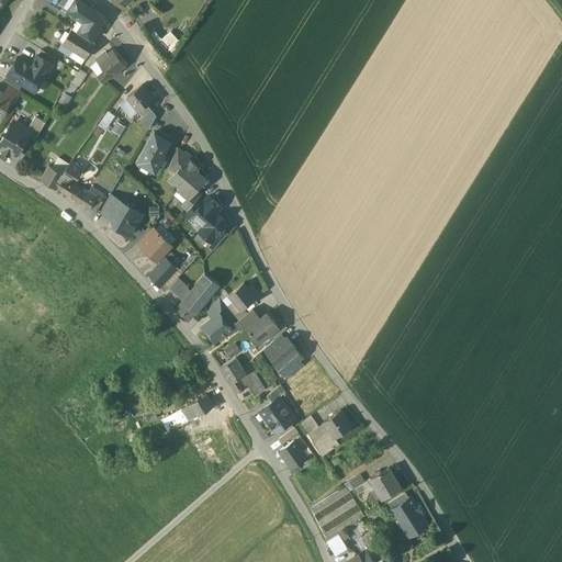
[(68,0),(64,8),(69,11),(76,0),(68,0)]
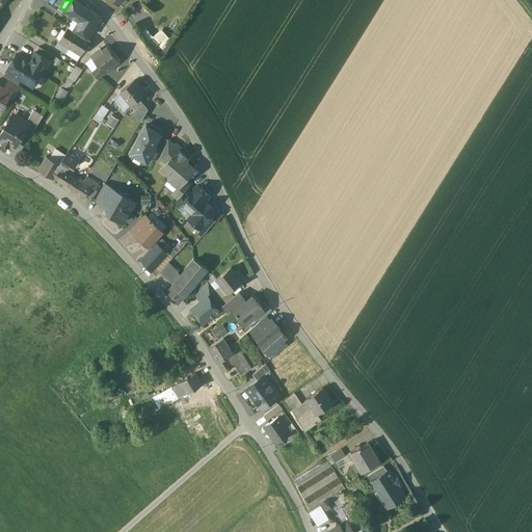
[(81,20),(74,30),(86,38),(98,20),(90,16),(92,12),(73,0),(72,0),(65,10),(81,20)]
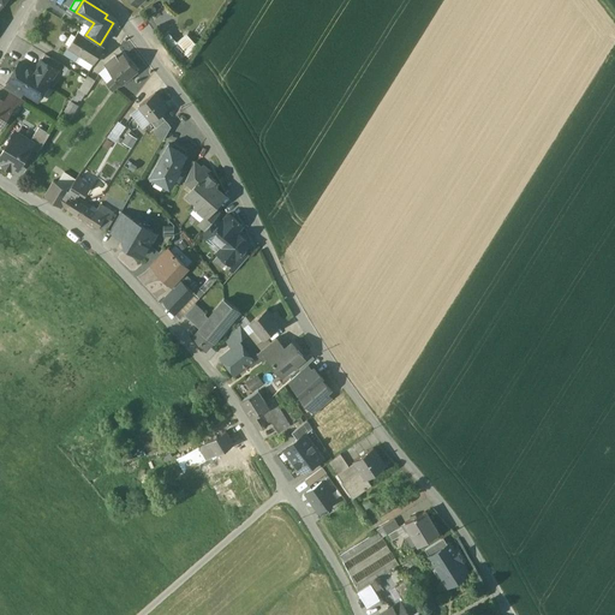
[(96,42),(89,37),(85,35),(78,31),(76,36),(70,46),(69,48),(79,54),(89,60),(94,64),(105,47),(100,45),(96,42)]
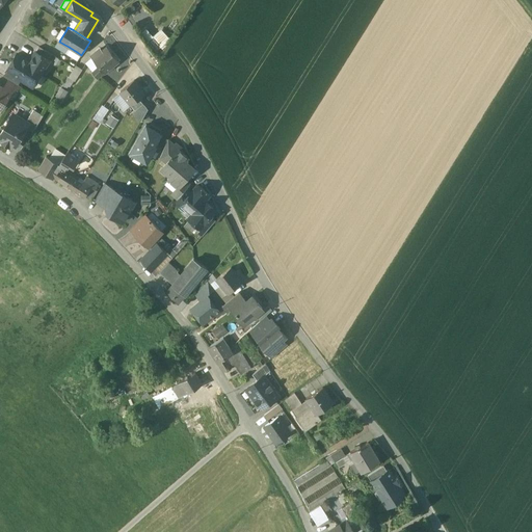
[(60,40),(65,31),(61,29),(57,37),(60,40)]
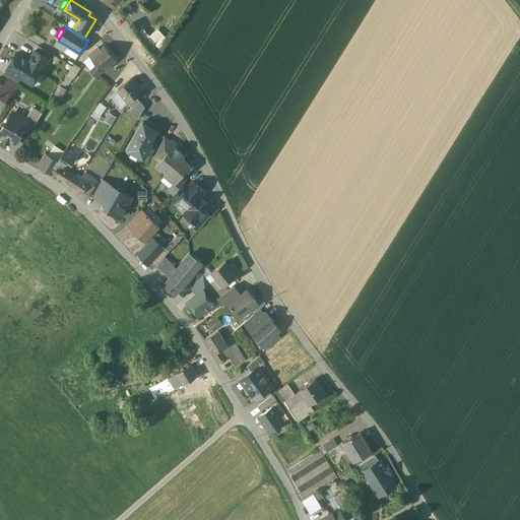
[(159,36),(153,28),(147,35),(153,41),(159,36)]
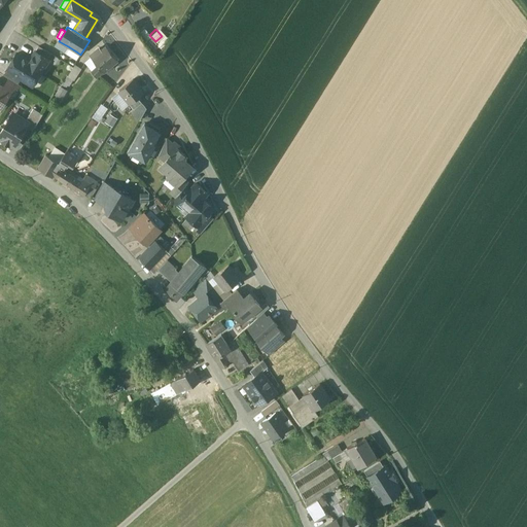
[(68,46),(59,41),(56,47),(65,53),(68,46)]
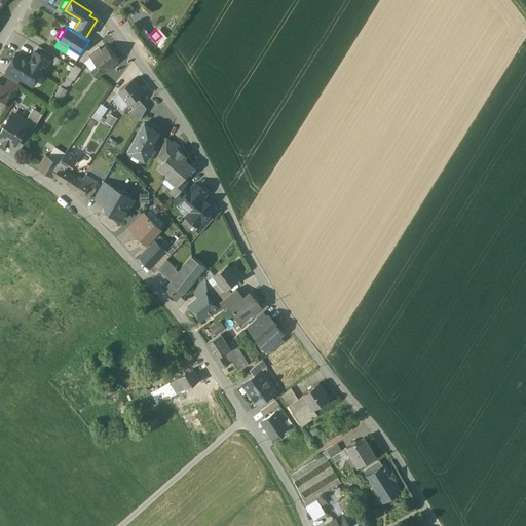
[(50,53),(38,46),(35,51),(47,59),(50,53)]
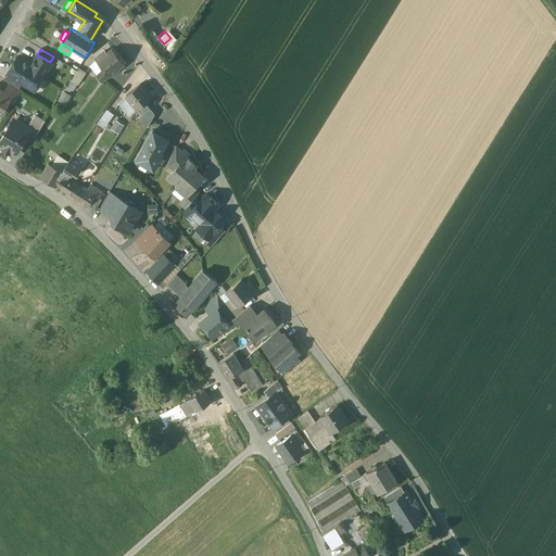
[(112,50),(105,54),(103,52),(96,59),(97,60),(104,68),(109,75),(110,76),(124,63),(112,50)]
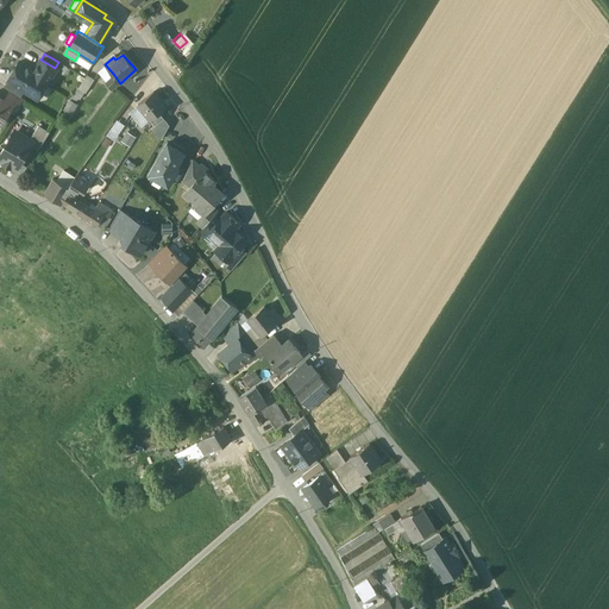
[(41,60),(33,70),(19,61),(7,81),(8,81),(24,90),(26,86),(41,95),(57,69),(55,68),(41,60)]
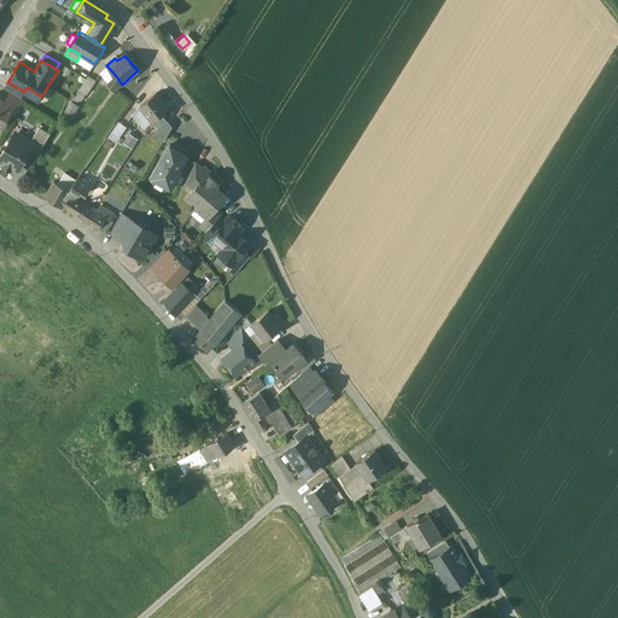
[(94,64),(89,60),(85,69),(89,71),(94,64)]
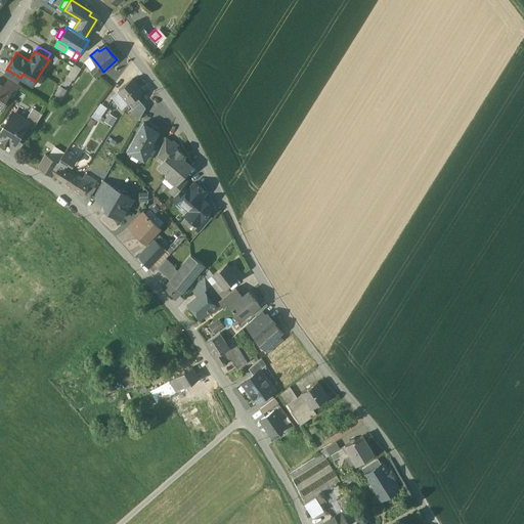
[(98,64),(91,56),(85,62),(86,63),(91,71),(98,64)]
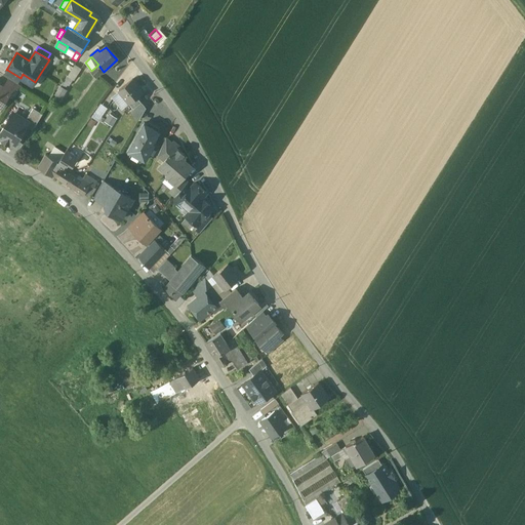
[(74,65),(67,76),(73,80),(74,81),(81,69),(74,65)]
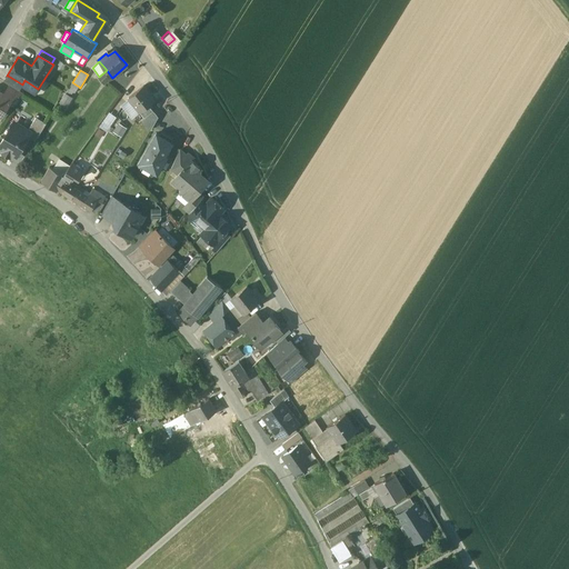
[(107,70),(99,77),(105,82),(111,77),(107,70)]
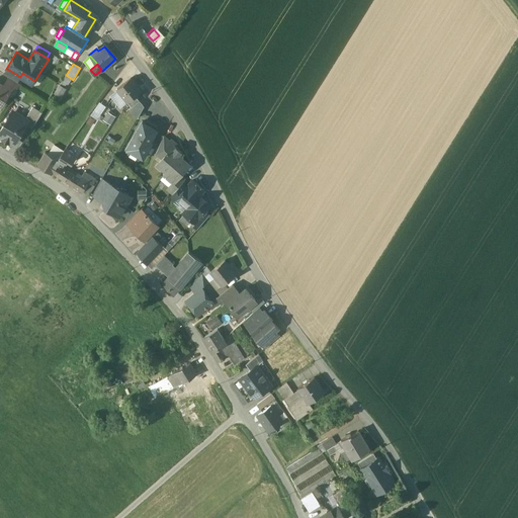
[(20,77),(7,69),(3,74),(9,78),(17,82),(20,77)]
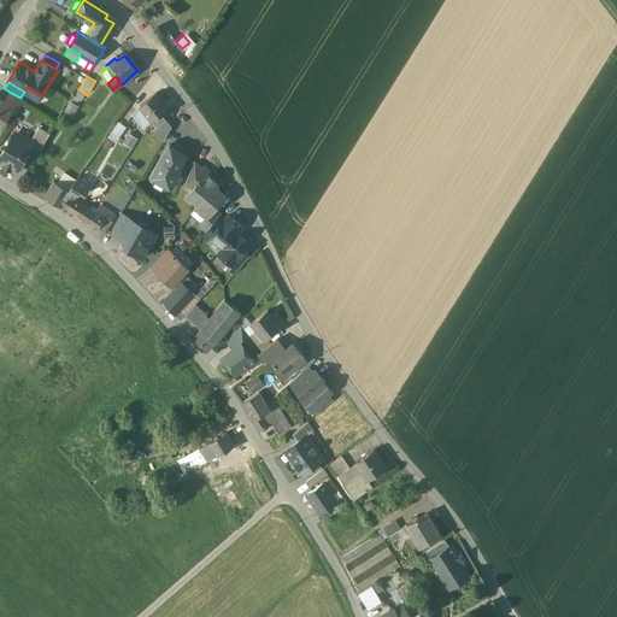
[(86,94),(78,89),(70,101),(75,104),(77,100),(81,101),(86,94)]
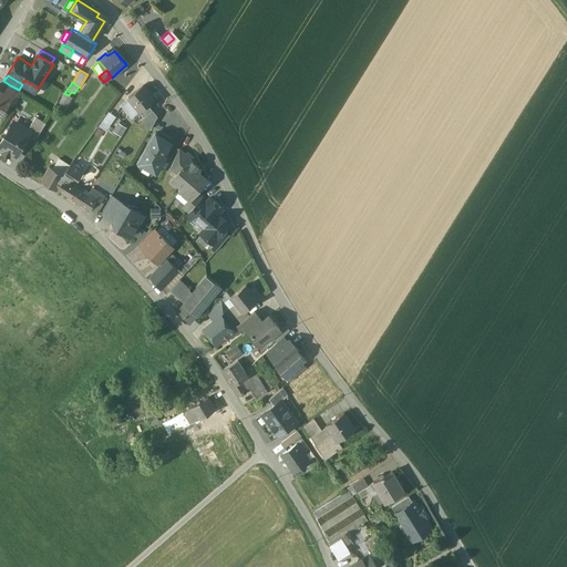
[(19,90),(10,85),(4,94),(6,94),(6,95),(11,99),(10,101),(10,102),(16,105),(23,93),(19,90)]
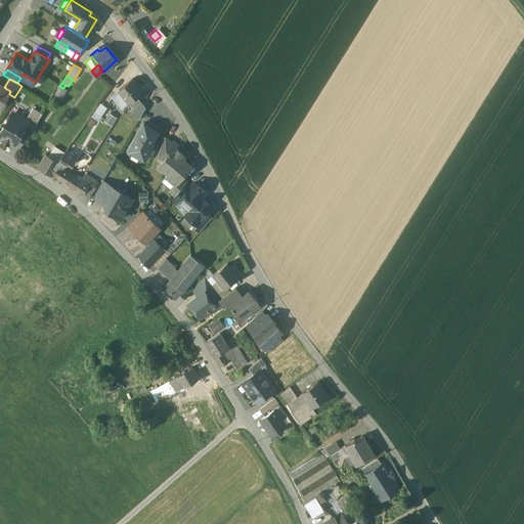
[(132,80),(119,91),(120,91),(130,103),(137,97),(143,93),(132,80)]
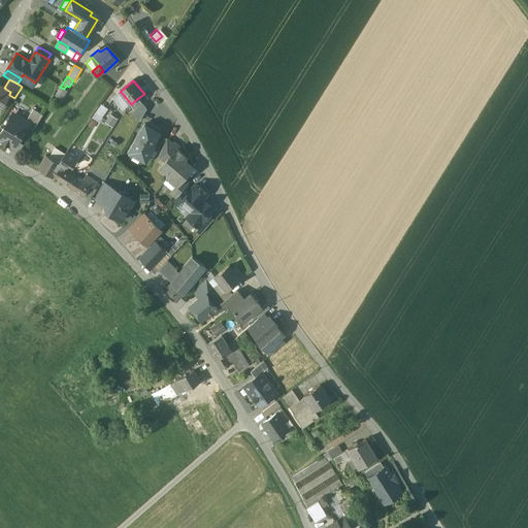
[(4,88),(0,85),(0,109),(9,95),(9,94),(10,92),(5,89),(5,88),(4,88)]
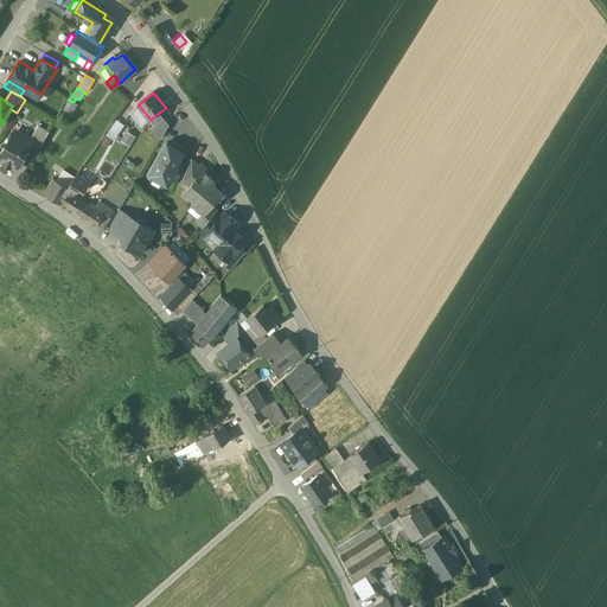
[(77,107),(69,101),(63,110),(71,115),(77,107)]
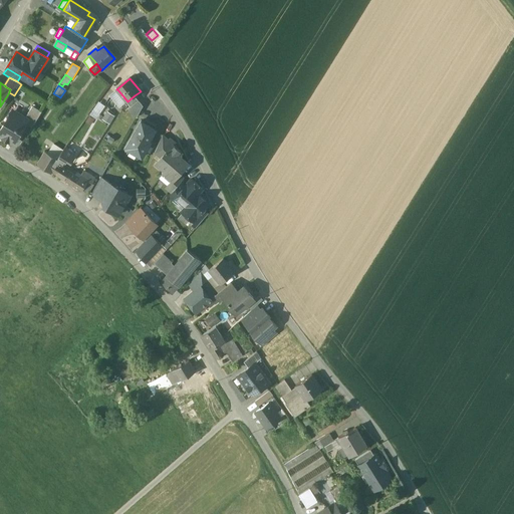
[(127,101),(117,89),(110,95),(120,106),(127,101)]
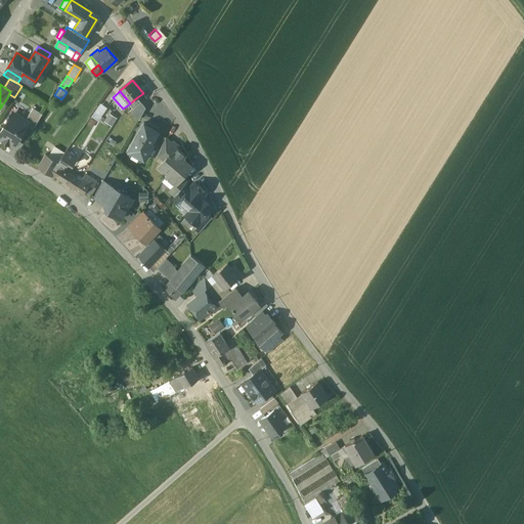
[(137,97),(130,103),(134,110),(132,112),(138,120),(145,107),(137,97)]
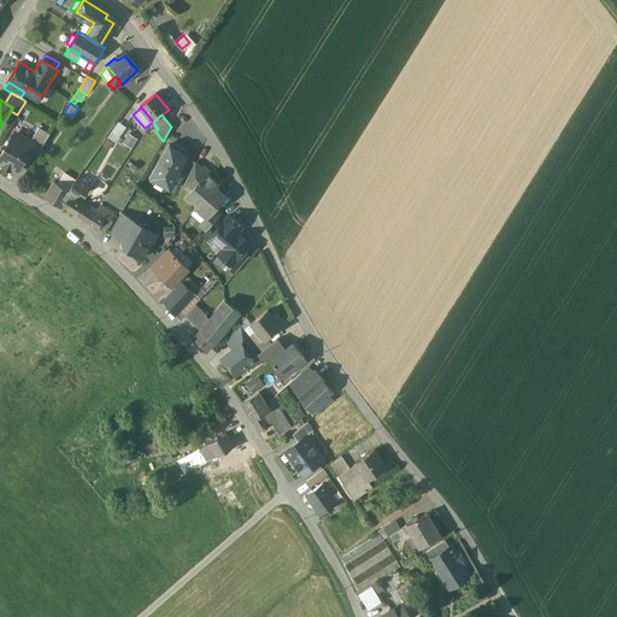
[(117,141),(124,124),(117,122),(110,139),(117,141)]
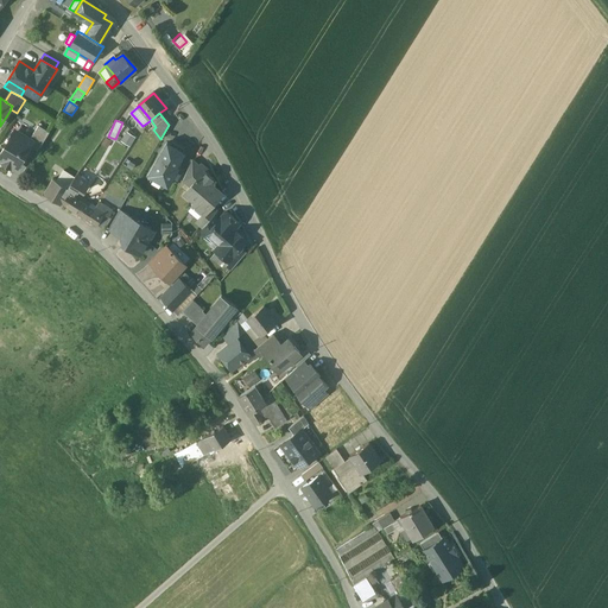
[(49,132),(38,125),(30,139),(33,141),(31,145),(38,150),(49,132)]
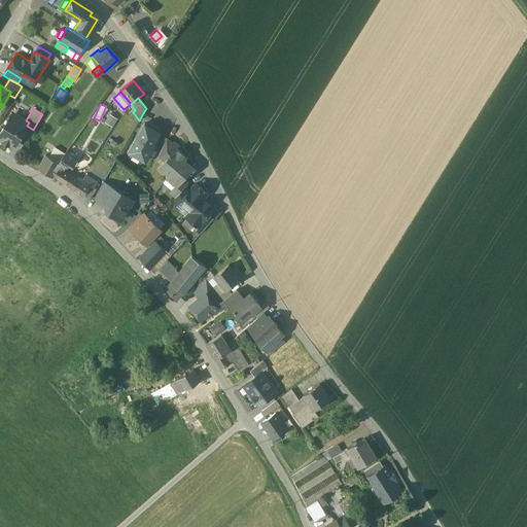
[(26,120),(12,112),(0,133),(0,137),(14,146),(27,126),(29,123),(26,120)]
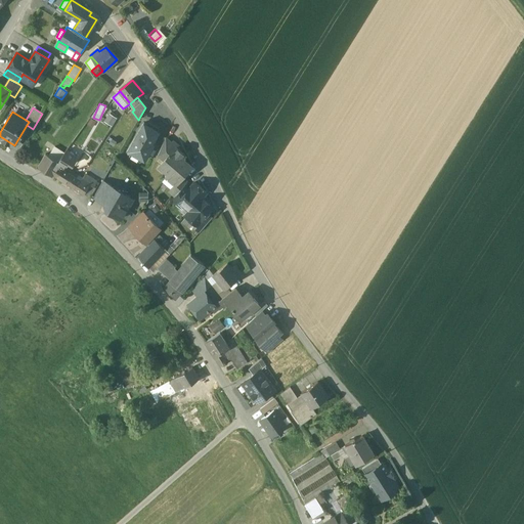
[(111,113),(105,120),(113,125),(118,118),(111,113)]
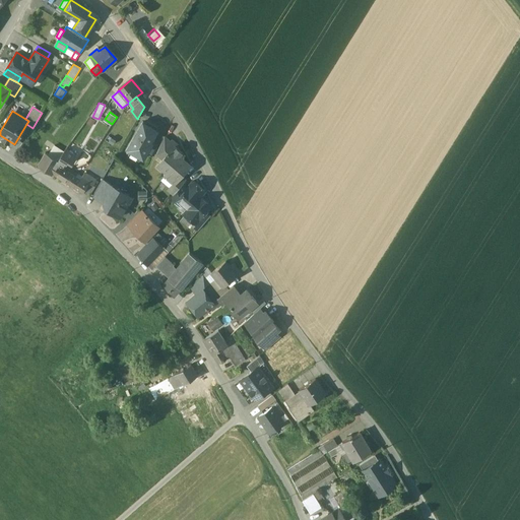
[(158,130),(143,121),(127,149),(143,159),(150,147),(150,146),(152,142),(151,141),(158,130)]
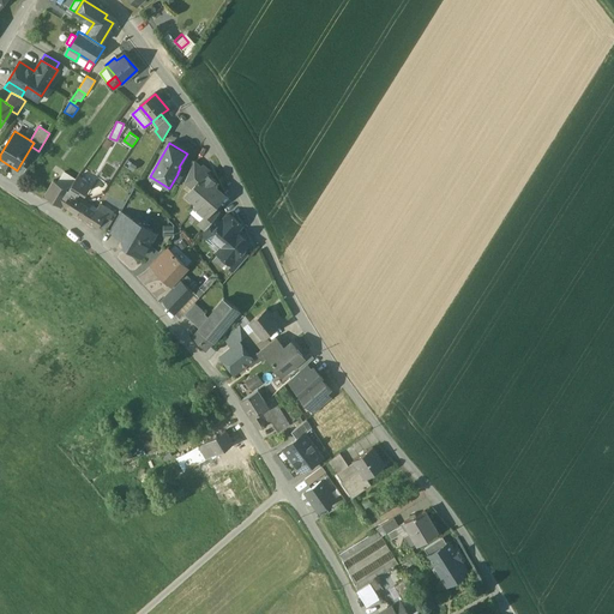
[(202,168),(193,161),(185,181),(193,187),(206,173),(208,174),(209,170),(204,166),(202,168)]
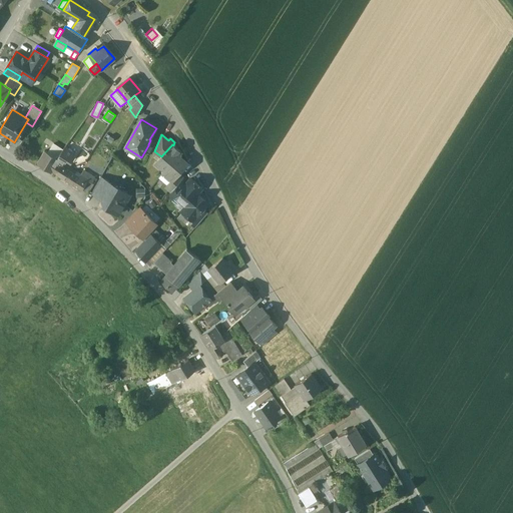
[(63,149),(53,143),(47,152),(57,158),(63,149)]
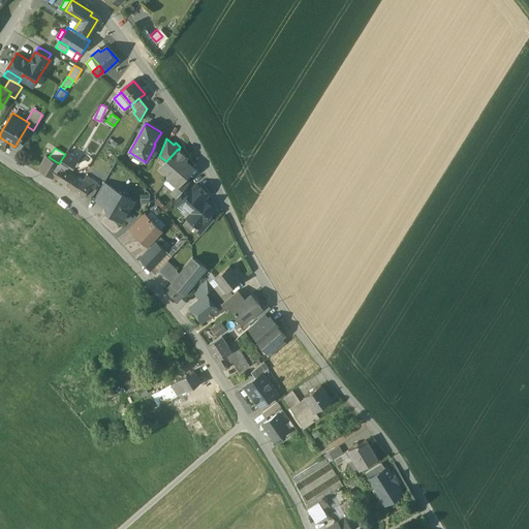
[(179,150),(178,149),(166,161),(161,167),(170,175),(167,178),(177,186),(178,186),(184,179),(193,168),(185,160),(187,157),(179,150)]
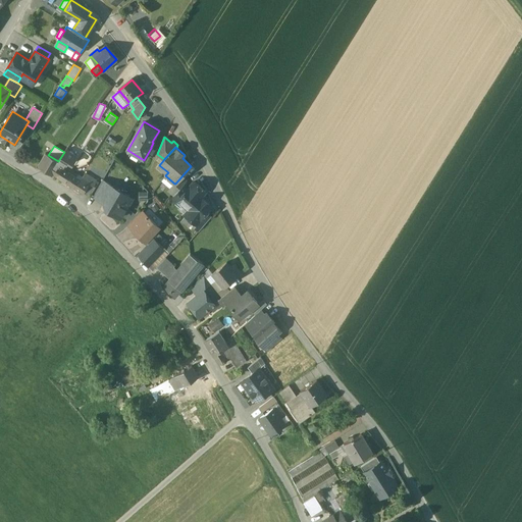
[(48,155),(45,153),(38,164),(53,174),(53,173),(58,166),(59,167),(60,165),(63,167),(67,161),(71,164),(75,157),(65,150),(64,152),(58,161),(48,155)]
